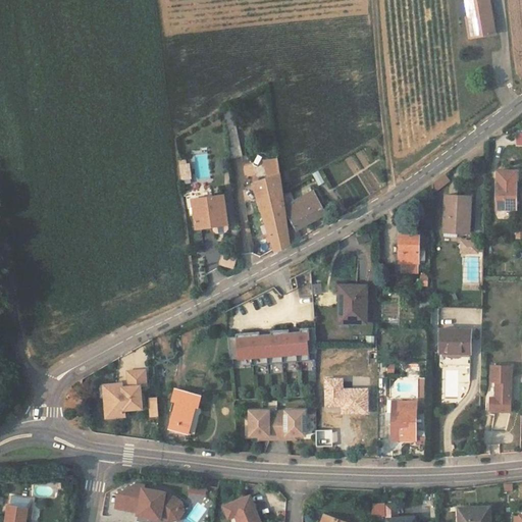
[(488,0),(465,0),(468,15),(472,14),(476,35),(494,31),(488,0)]
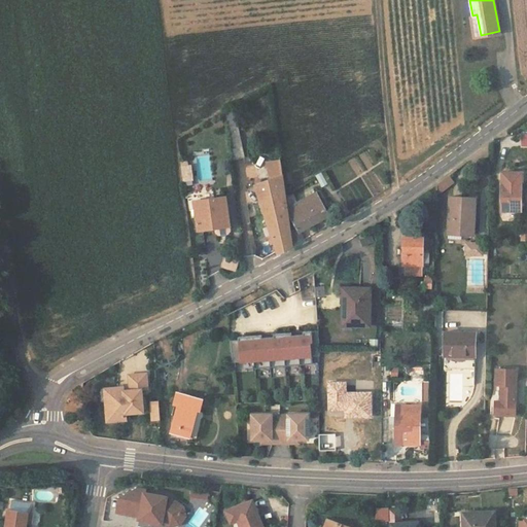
[(470,15),(473,36),(481,35),(477,14),(472,15),(470,15)]
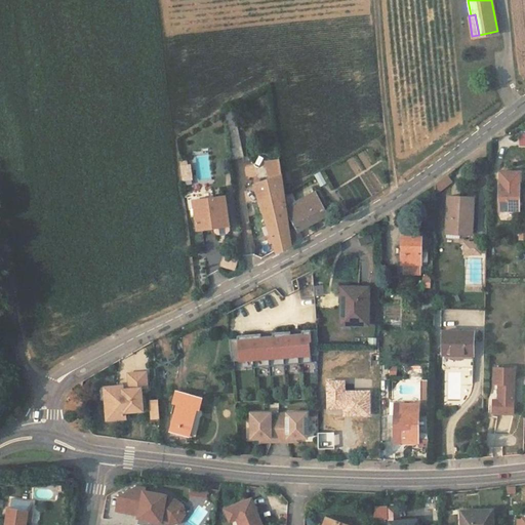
[(227,112),(228,124),(240,122),(238,107),(227,112)]
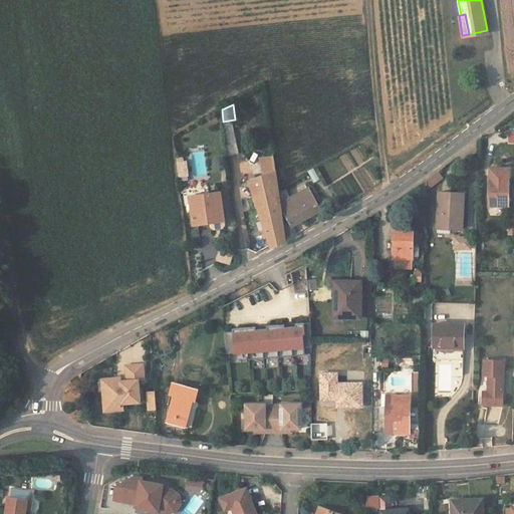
[(249,180),(271,251),(286,244),(272,156),(251,159),(255,178),(249,180)]
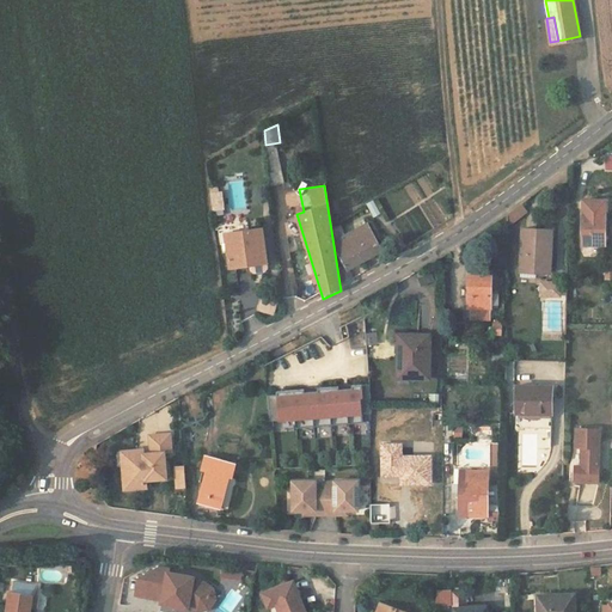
[(605,213),(583,213),(583,243),(605,243),(605,213)]
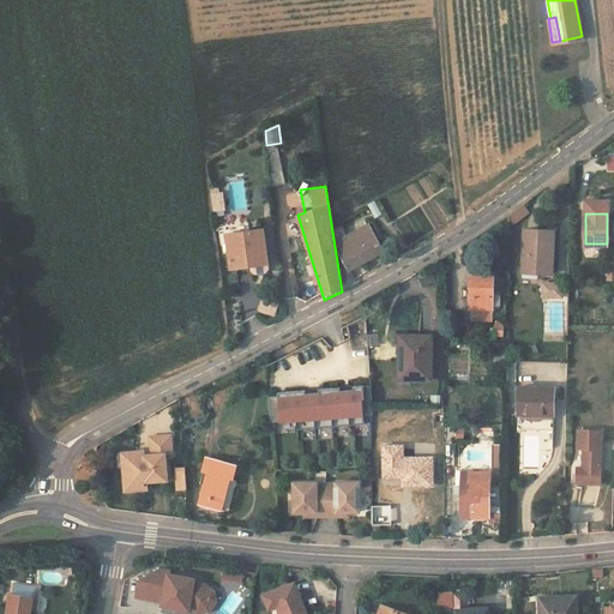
[(554,230),(525,229),(523,271),(552,272),(554,230)]
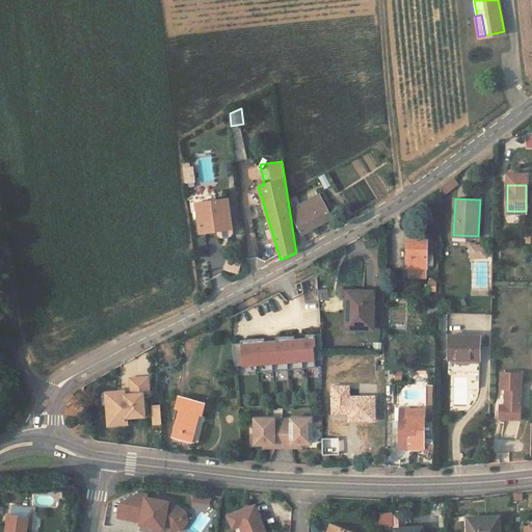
[(230,231),(229,225),(225,200),(193,204),(195,230),(214,228),(215,233),(217,235),(228,234),(230,231)]
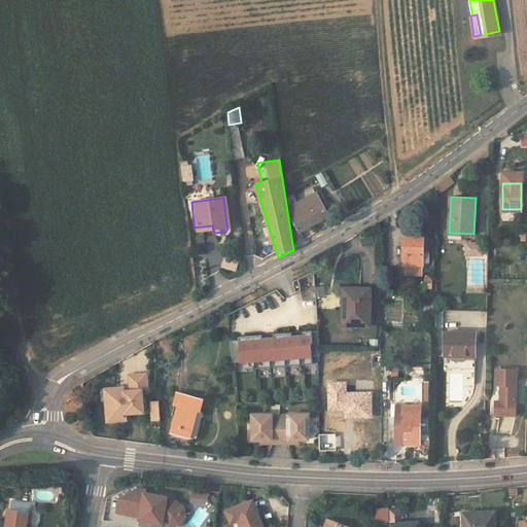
[(303,236),(321,225),(320,222),(327,219),(322,209),(315,212),(314,210),(307,214),(304,209),(294,214),(292,220),(297,233),(293,234),(297,248),(306,243),(303,236)]
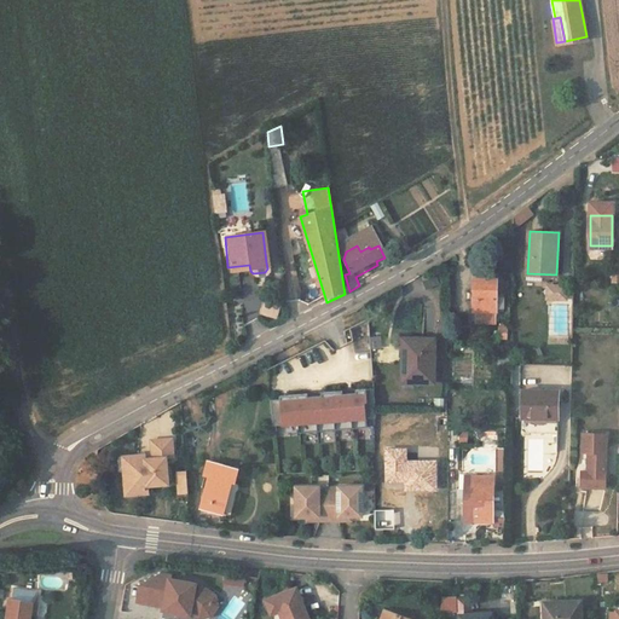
[(476,278),(474,278),(474,311),(476,311),(476,322),(496,322),(496,311),(497,311),(504,311),(505,295),(497,295),(498,278),(496,278),(476,278)]
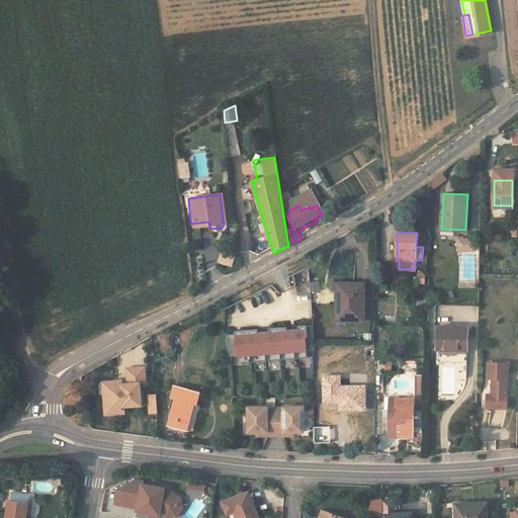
[(363,282),(337,282),(337,320),(363,320),(363,282)]
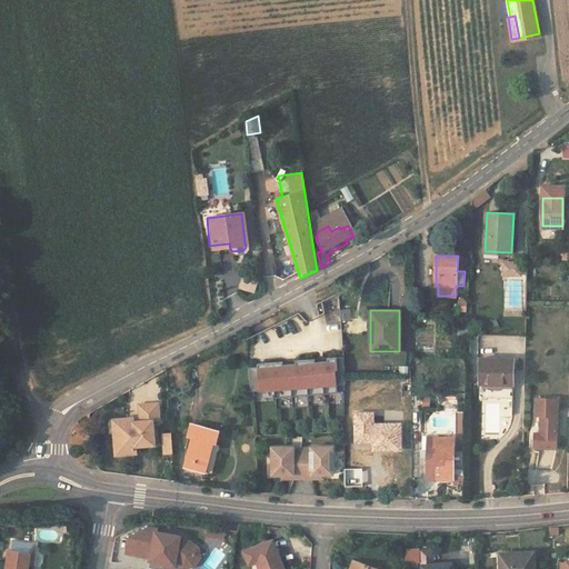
[(337,383),(345,382),(345,378),(343,357),(327,358),(327,357),(315,358),(313,359),(296,361),(296,360),(282,361),(282,362),(263,365),(257,365),(257,368),(249,368),(251,392),(275,390),(276,398),(338,392),(337,383)]
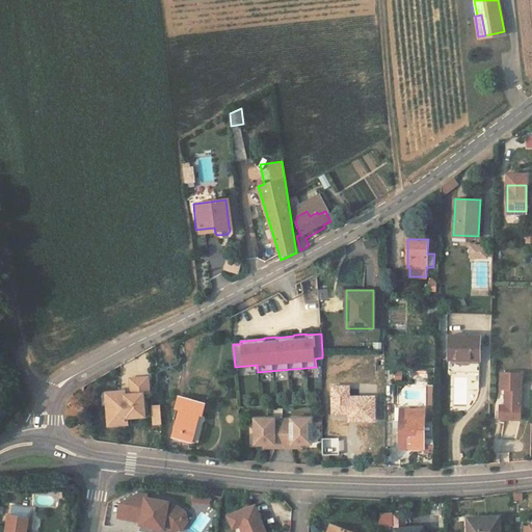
[(481,335),(449,335),(448,358),(480,360),(481,335)]
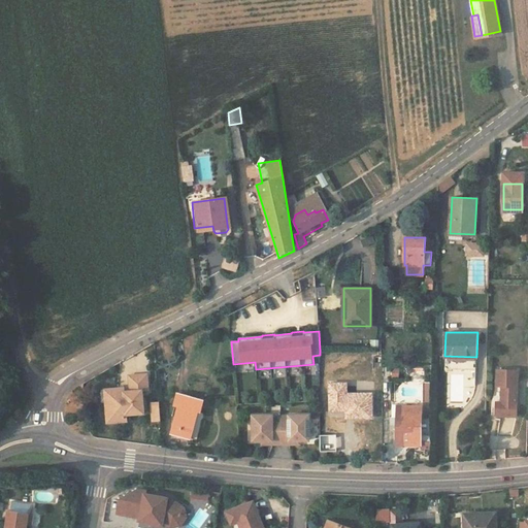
[(372,351),(372,368),(382,368),(382,351),(372,351)]
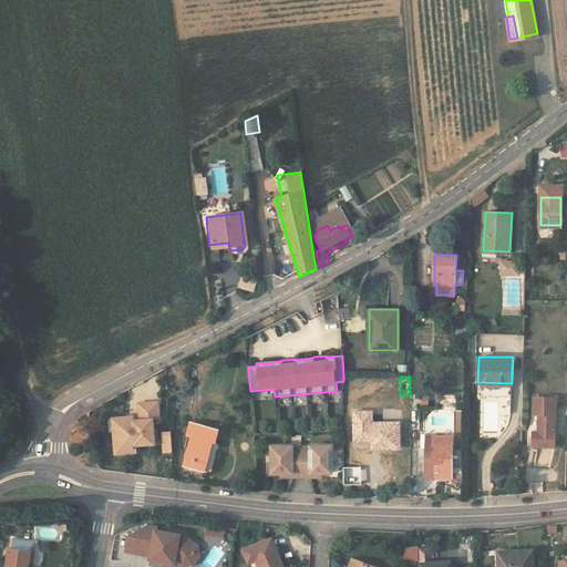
[(556,398),(534,398),(533,414),(538,414),(538,432),(533,432),(533,445),(555,446),(556,398)]
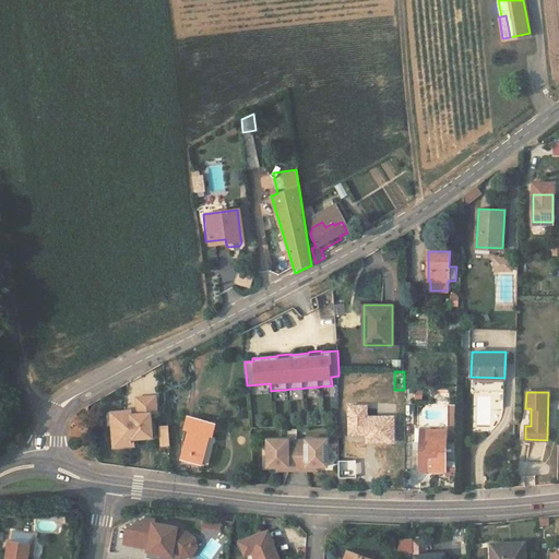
[(133,445),(132,439),(151,437),(150,413),(156,412),(155,395),(137,397),(138,413),(130,414),(131,416),(126,417),(126,415),(115,416),(116,425),(111,426),(113,439),(117,439),(117,447),(133,445)]
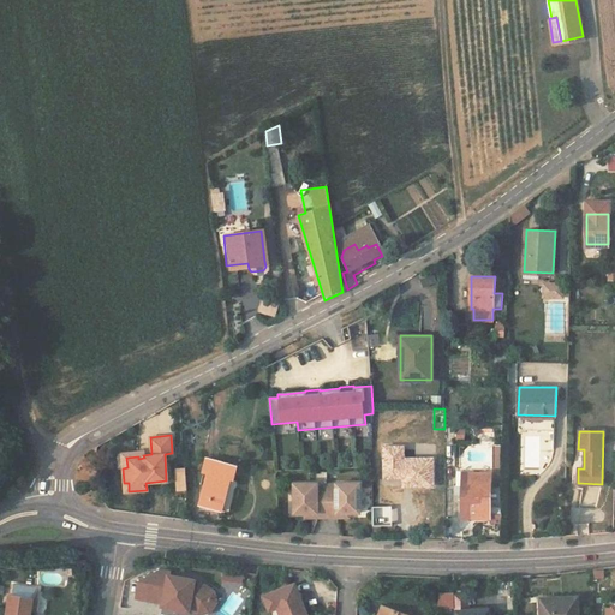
[(123,469),(127,467),(126,458),(138,457),(138,459),(144,458),(143,455),(143,452),(121,453),(123,469)]
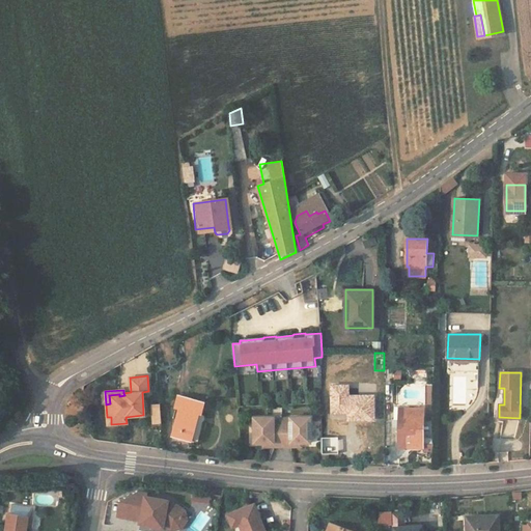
[(204,401),(178,395),(175,407),(180,408),(172,435),(191,440),(198,413),(200,413),(204,401)]
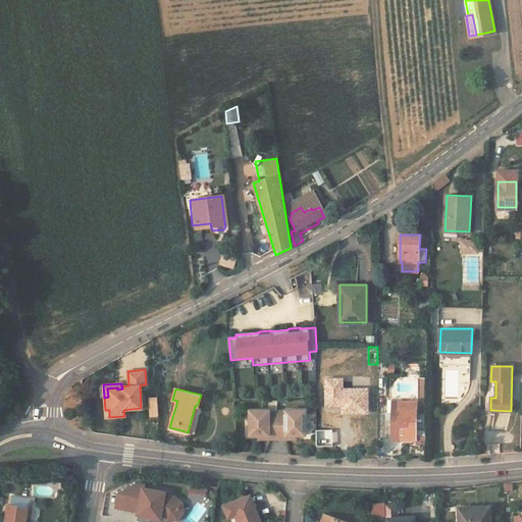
[(351,388),(326,388),(326,404),(352,404),(352,411),(368,411),(368,388),(357,388),(351,388)]
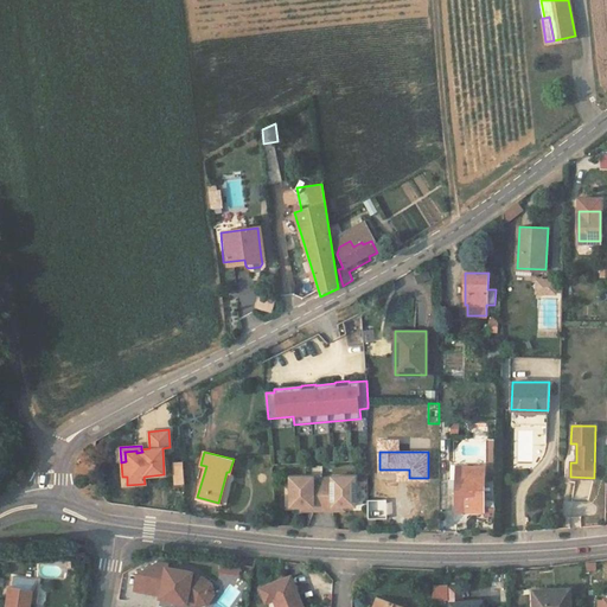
[(176,472),(184,471),(184,461),(174,462),(176,472)]
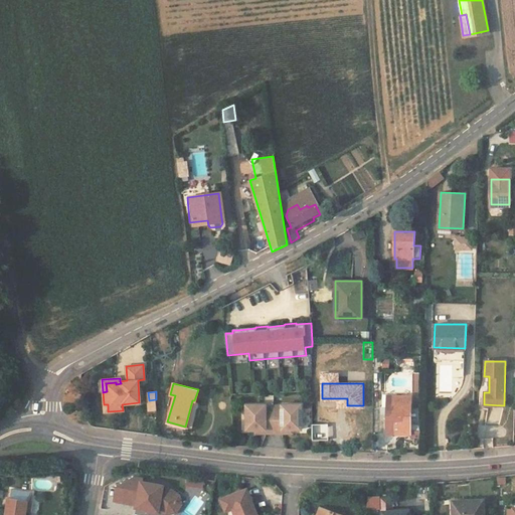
[(410,395),(387,394),(387,423),(391,423),(391,433),(410,434),(410,395)]
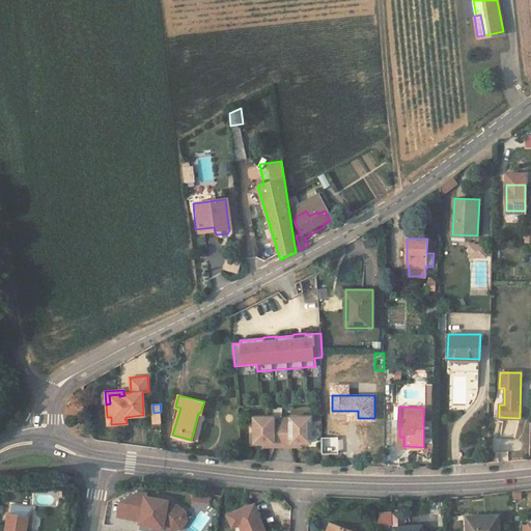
[(162,421),(161,412),(154,413),(155,422),(162,421)]
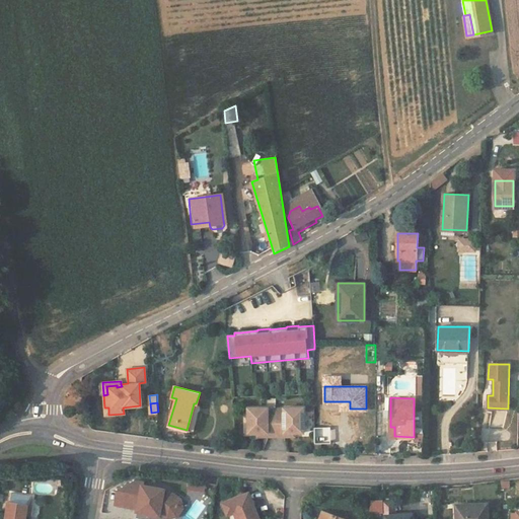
[(284,409),(276,409),(268,409),(268,408),(248,408),(248,432),(260,432),(268,432),(268,436),(285,436),(285,432),(292,432),(303,432),(303,408),(284,408),(284,409)]
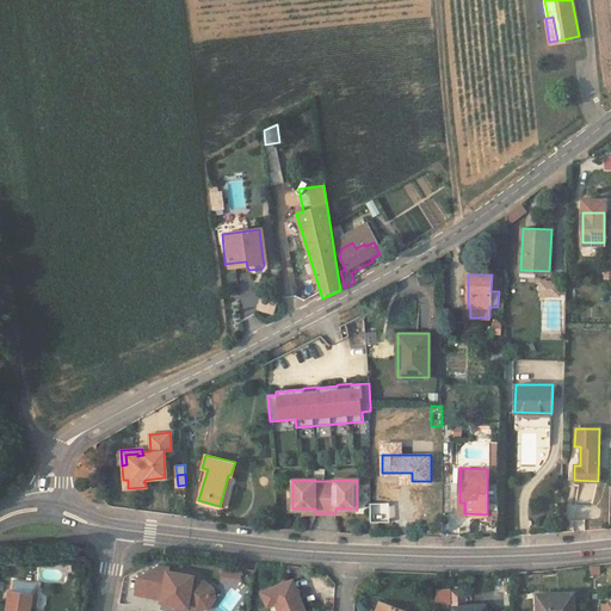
[(139,578),(136,592),(162,597),(162,602),(177,605),(179,596),(190,598),(190,600),(198,606),(207,605),(211,598),(210,591),(199,582),(199,579),(201,578),(168,572),(170,568),(159,566),(139,578)]
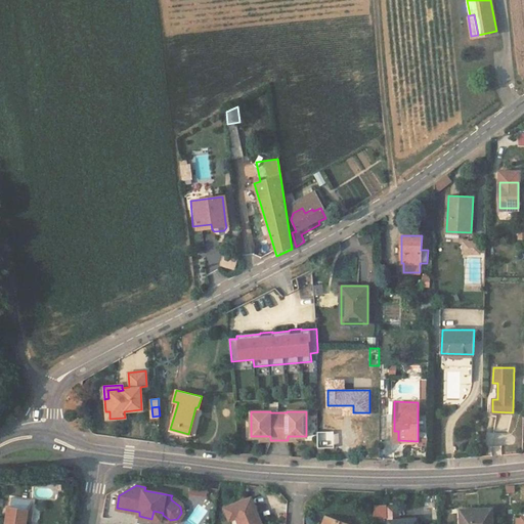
[(151,519),(151,521),(162,523),(162,518),(169,523),(178,522),(184,514),(183,505),(171,496),(171,499),(180,507),(181,513),(177,519),(170,520),(163,515),(163,513),(154,511),(151,519)]
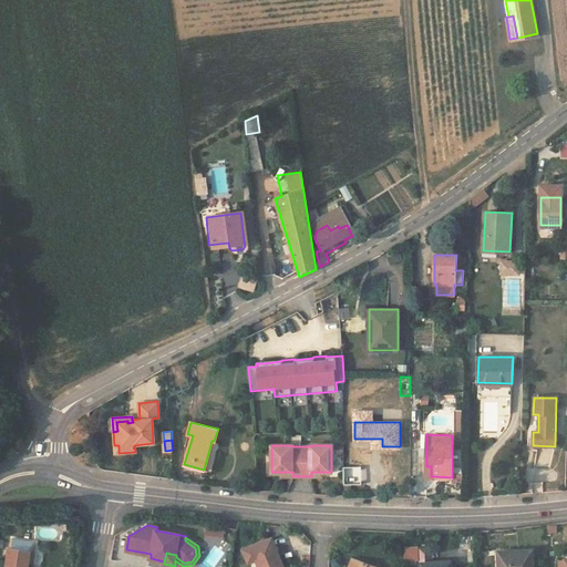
[(10,547),(7,566),(28,566),(29,563),(32,564),(34,552),(10,547)]
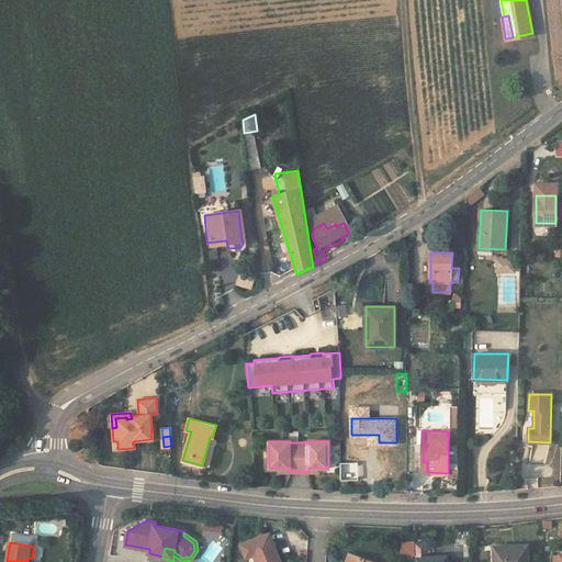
[(417,544),(418,558),(427,558),(426,543),(417,544)]
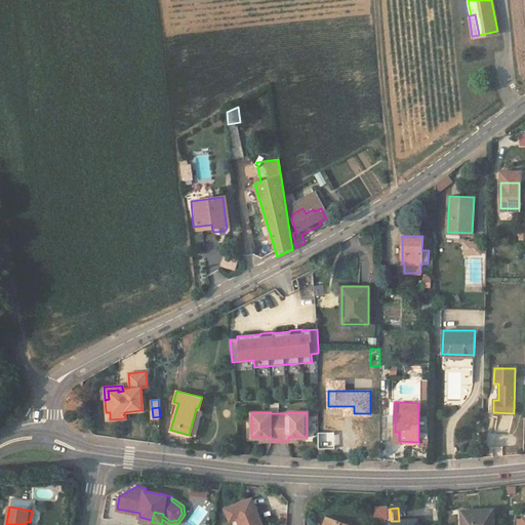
[(493,524),(493,509),(461,511),(461,524),(493,524)]
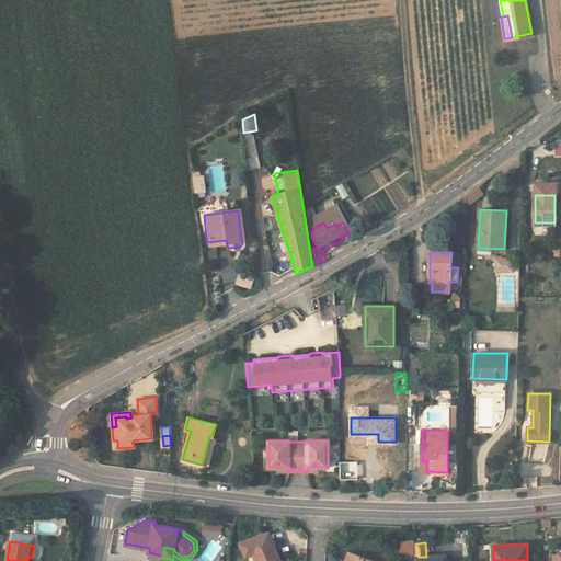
[(281,560),(275,545),(253,554),(255,560),(281,560)]
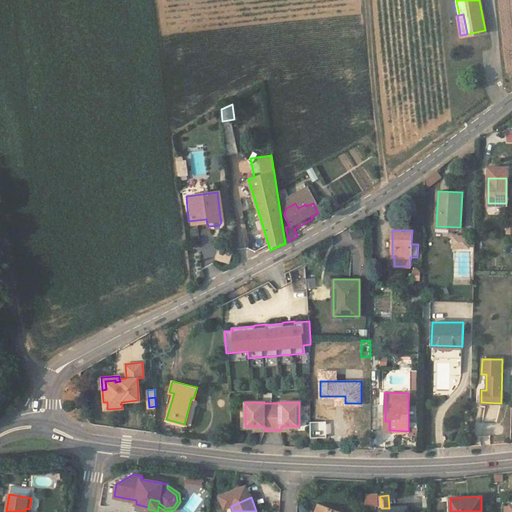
[(318,503),(314,511),(341,511),(342,511),(318,503)]
